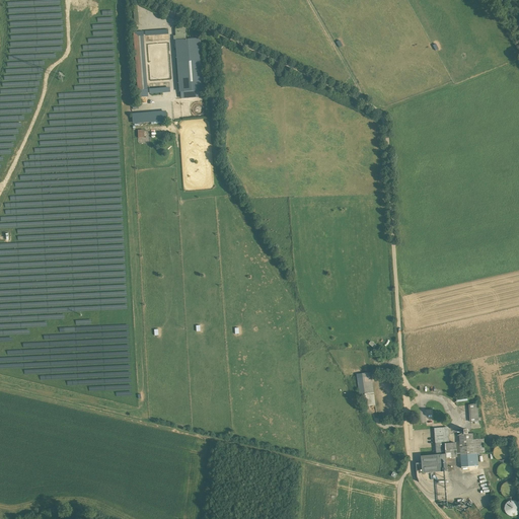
[(179,32),(176,33),(176,36),(174,36),(174,40),(177,40),(177,41),(186,41),(184,29),(179,29),(179,32)]
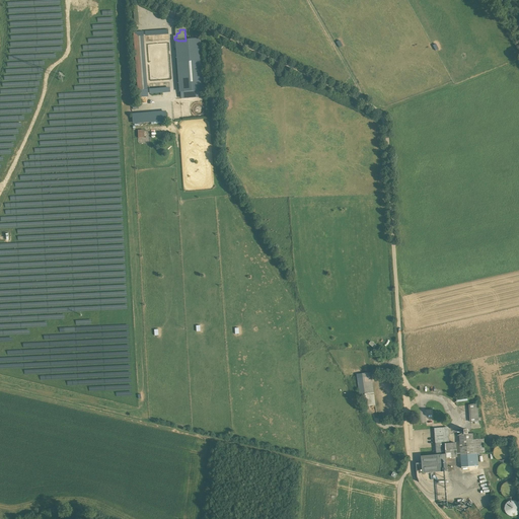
[(143,32),(134,32),(138,94),(148,93),(147,90),(141,91),(137,35),(143,35),(143,32)]
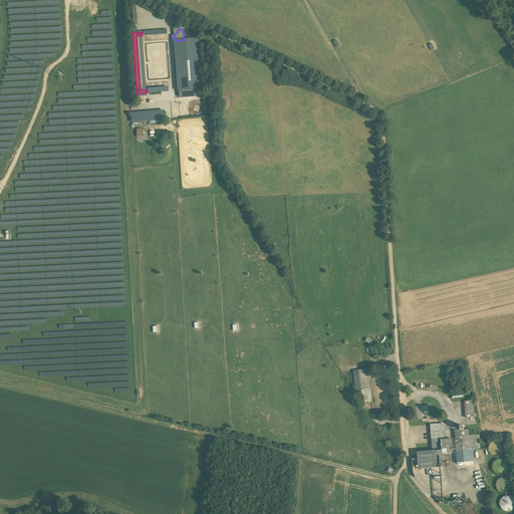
[(176,40),(175,40),(176,48),(198,47),(198,39),(184,40),(176,40)]
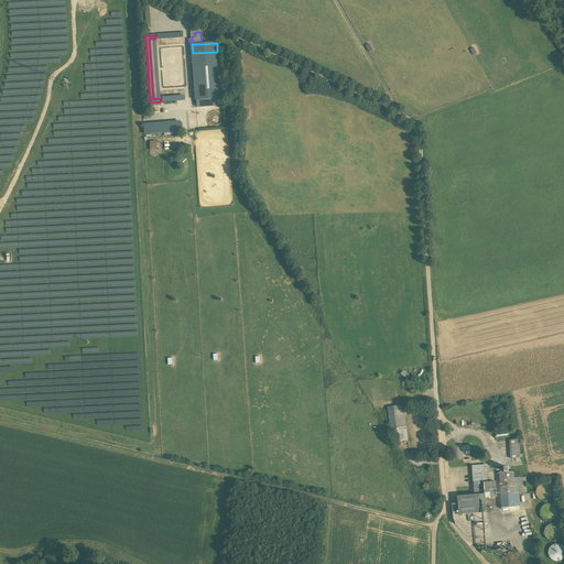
[(217,52),(193,53),(193,54),(192,54),(196,100),(221,98),(218,52),(217,52)]
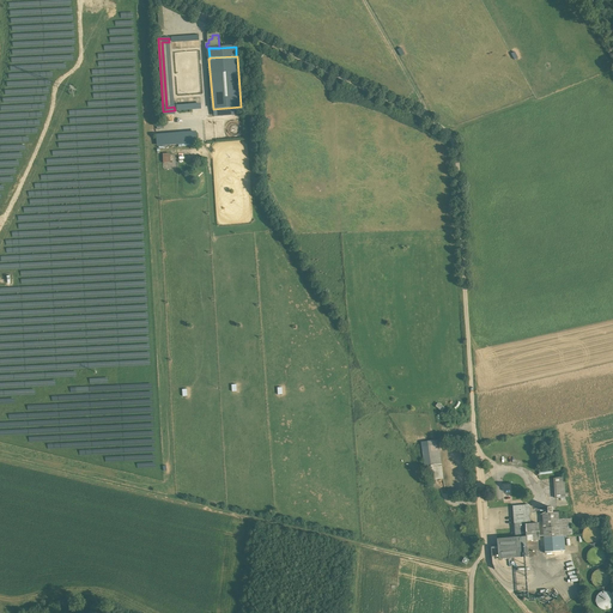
[(176,133),(157,134),(158,145),(177,144),(176,133)]
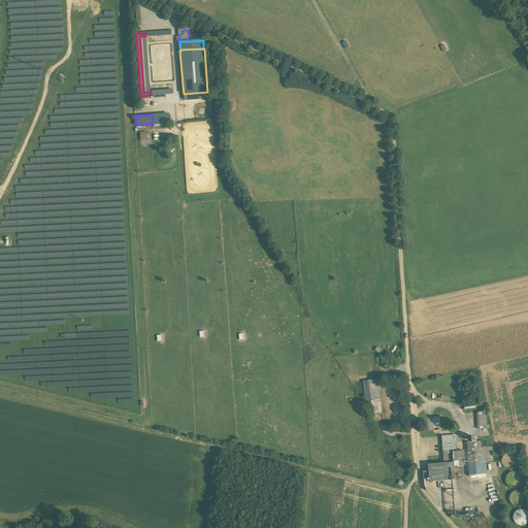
[(382,355),(385,352),(378,345),(375,350),(382,355)]
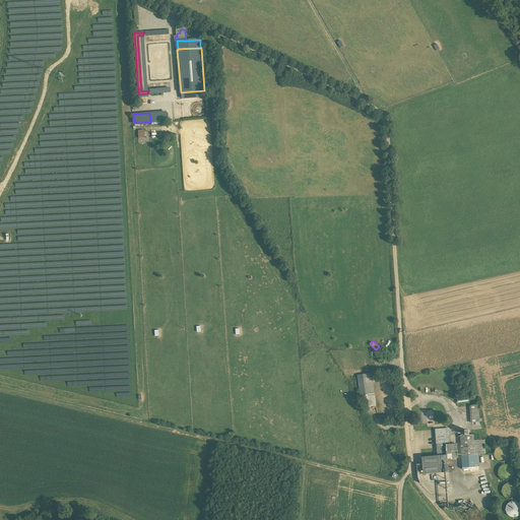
[(356,375),(360,395),(365,394),(371,393),(369,374),(356,375)]
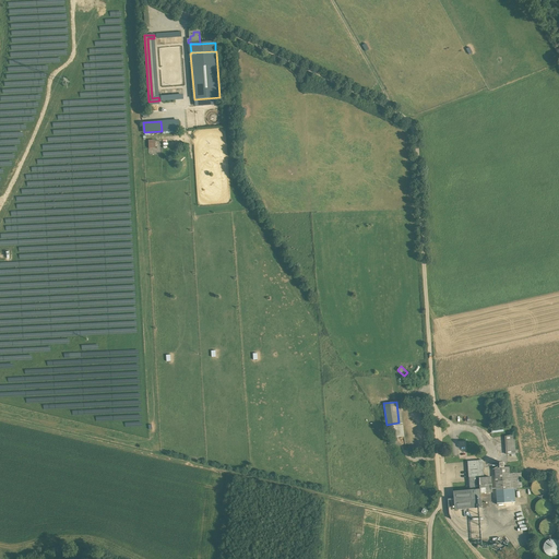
[(399,423),(392,424),(392,430),(394,430),(395,438),(403,437),(402,423),(399,423)]
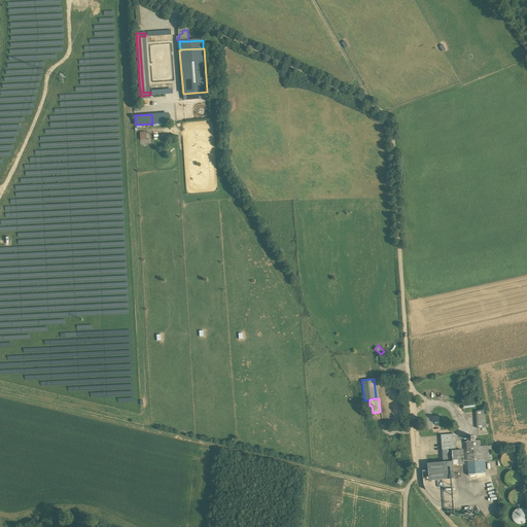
[(485,411),(477,412),(479,429),(482,428),(485,428),(486,428),(486,427),(486,424),(485,411)]
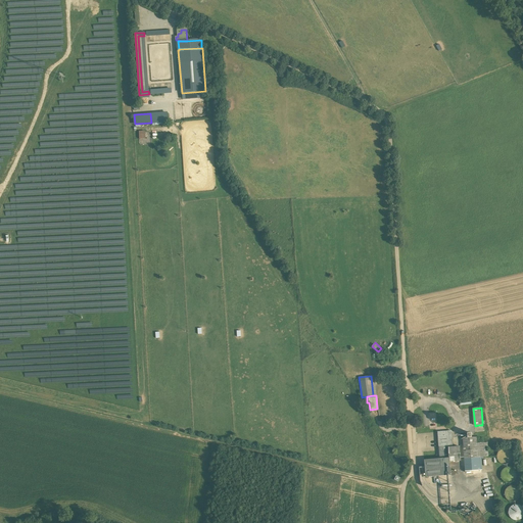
[(452,431),(437,432),(438,446),(448,446),(447,436),(452,435),(452,431)]
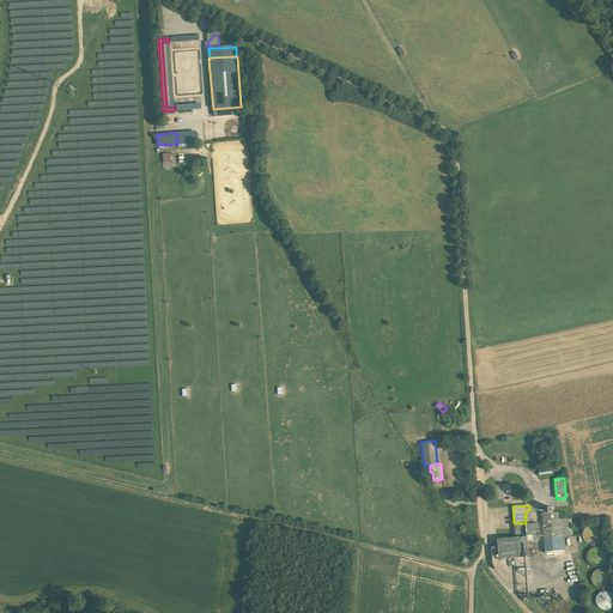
[(558,520),(558,513),(542,514),(545,552),(553,552),(564,551),(563,536),(566,536),(565,519),(558,520)]
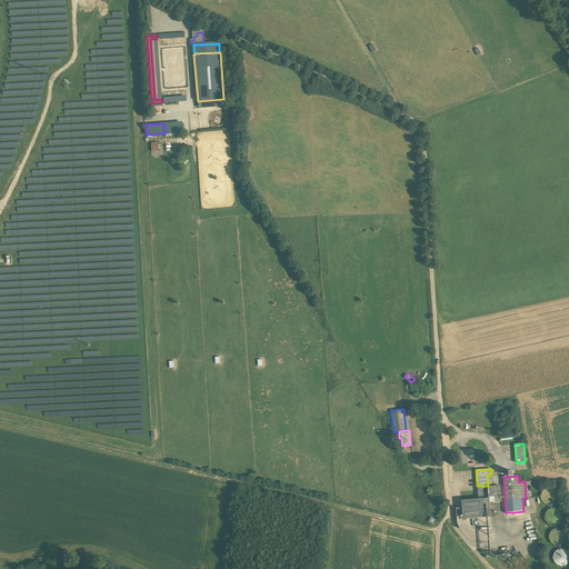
[(488,486),(477,486),(478,499),(488,498),(488,488),(488,486)]
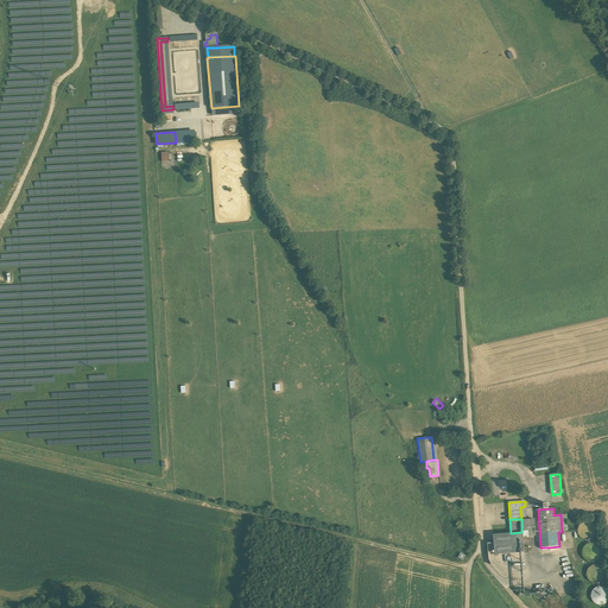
[(526,520),(521,521),(521,532),(523,537),(536,536),(534,519),(526,520)]
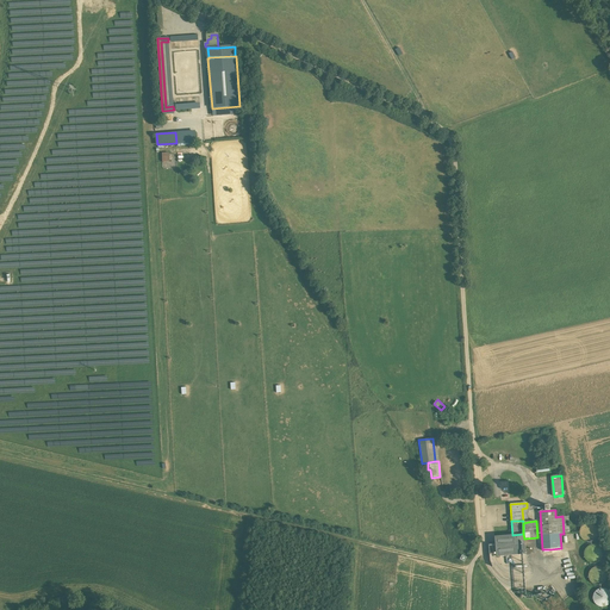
[(597,537),(598,533),(597,528),(593,524),(589,523),(584,524),(580,528),(579,533),(580,537),(584,541),(589,542),(593,541),(597,537)]
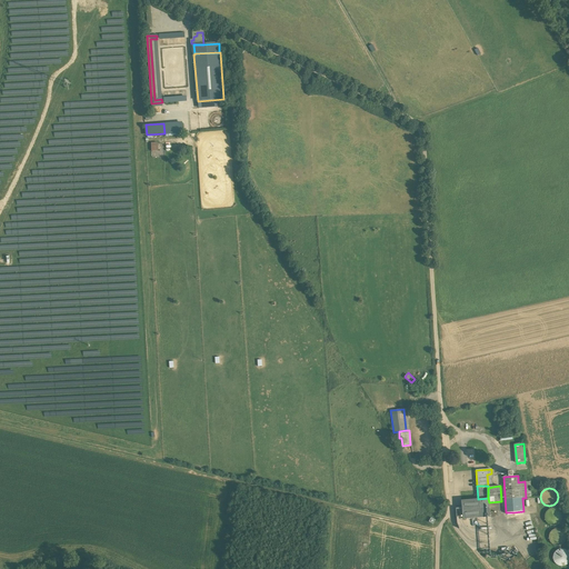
[(478,499),(461,500),(462,519),(490,517),(489,502),(488,498),(478,499)]
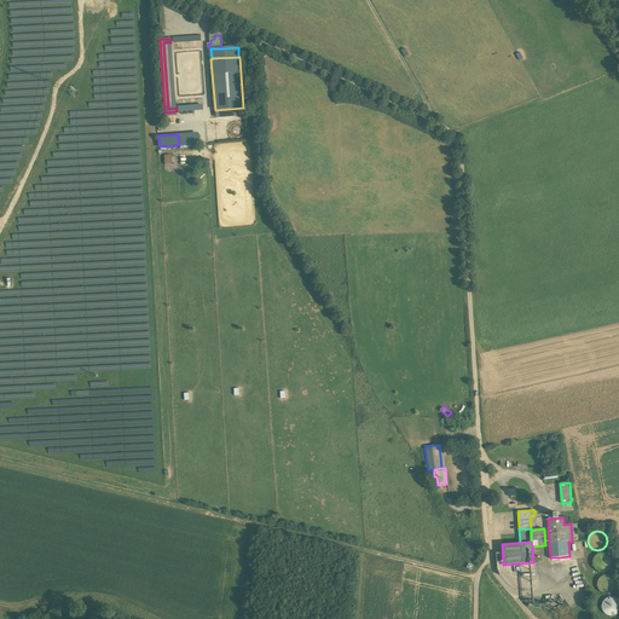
[(609,567),(611,562),(609,557),(606,554),(601,553),(597,555),(594,557),(593,562),(594,567),(597,571),(602,572),(607,571),(609,567)]
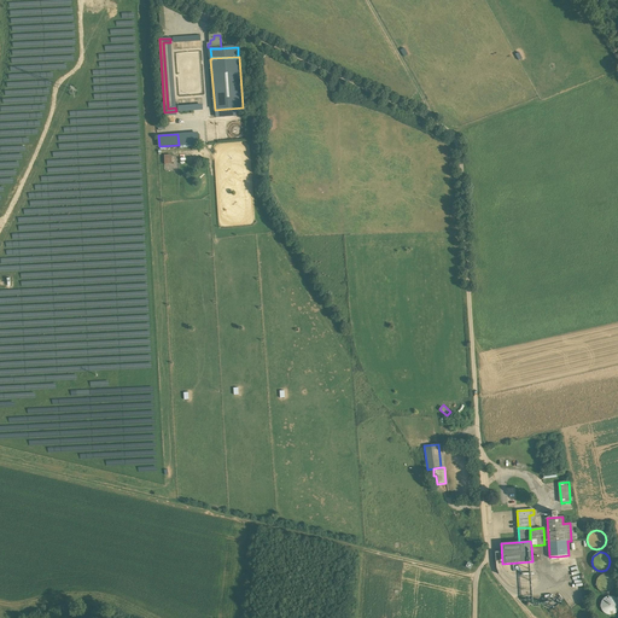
[(613,588),(614,583),(613,578),(610,576),(605,575),(600,576),(598,579),(596,584),(598,588),(601,592),(605,593),(610,592),(613,588)]
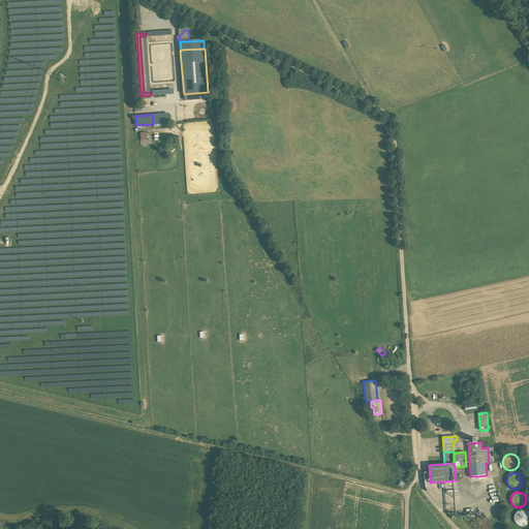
[(528,523),(528,522),(528,515),(526,511),(522,510),(518,511),(515,515),(514,519),(515,523),(518,526),(522,527),(526,525),(528,523)]
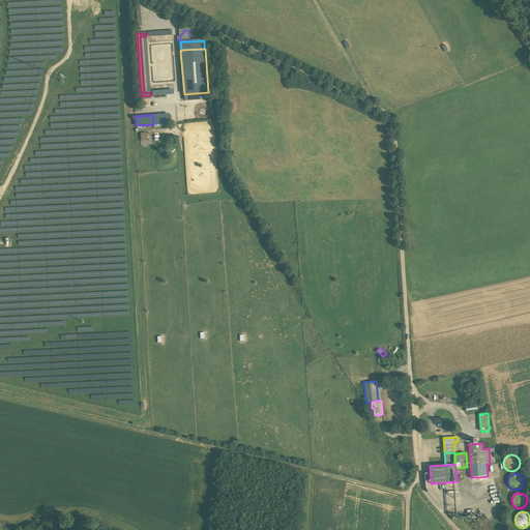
[(495,529),(483,514),(471,524),(475,529),(495,529)]
